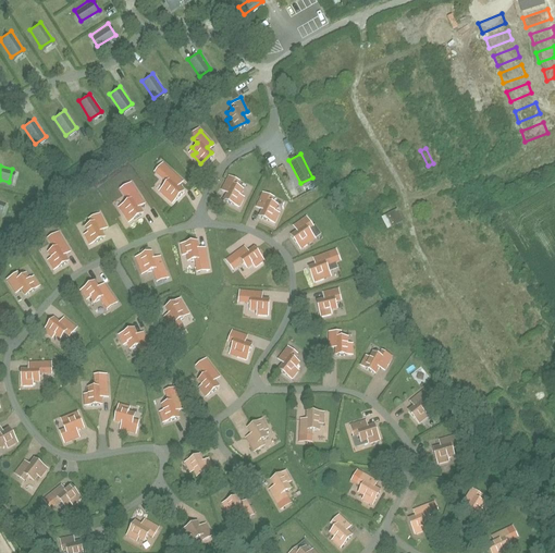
[(165,180),(161,185),(165,189),(162,193),(171,200),(182,188),(176,184),(181,179),(169,168),(161,176),(165,180)]
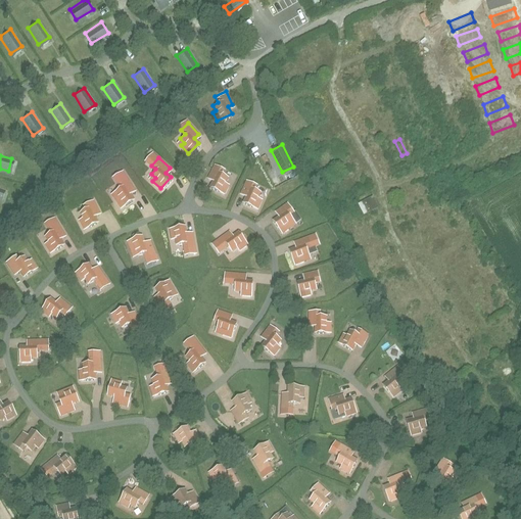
[(206,176),(212,179),(208,185),(223,192),(227,183),(224,181),(227,175),(221,172),(223,168),(214,162),(206,176)]
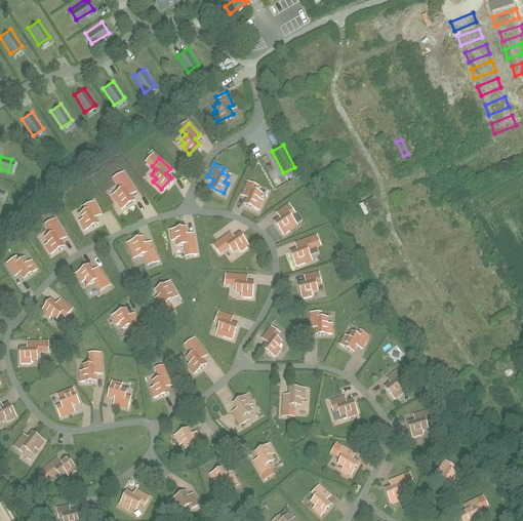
[(118,196),(114,198),(120,206),(132,198),(128,193),(133,189),(125,176),(117,183),(120,187),(114,190),(118,196)]
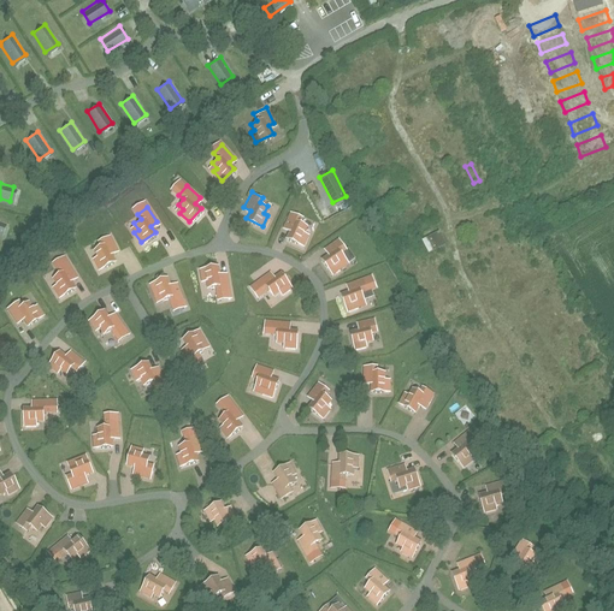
[(302,241),(305,241),(307,236),(305,235),(306,232),(301,231),(305,224),(297,220),(300,215),(289,211),(282,226),(289,229),(285,237),(301,244),(302,241)]
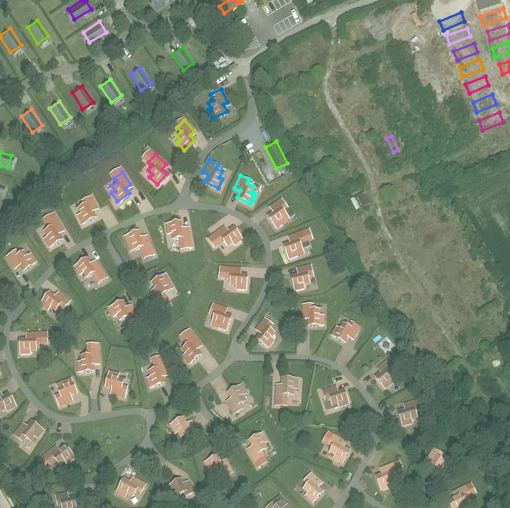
[(80,211),(76,213),(81,222),(94,215),(91,209),(96,206),(89,194),(80,198),(83,203),(77,206),(80,211)]
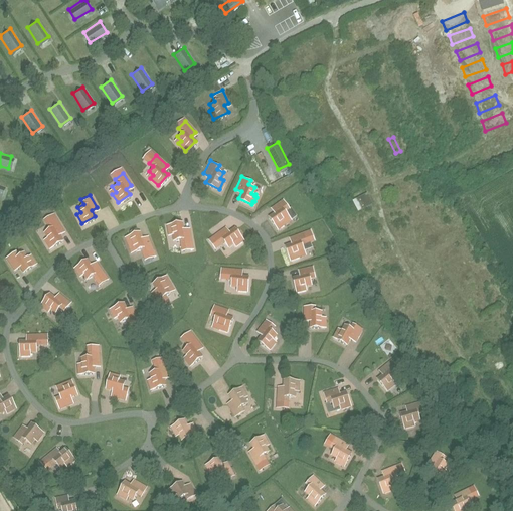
[(274,211),(268,215),(276,227),(284,221),(282,218),(287,214),(284,209),(287,206),(281,198),(270,206),(274,211)]
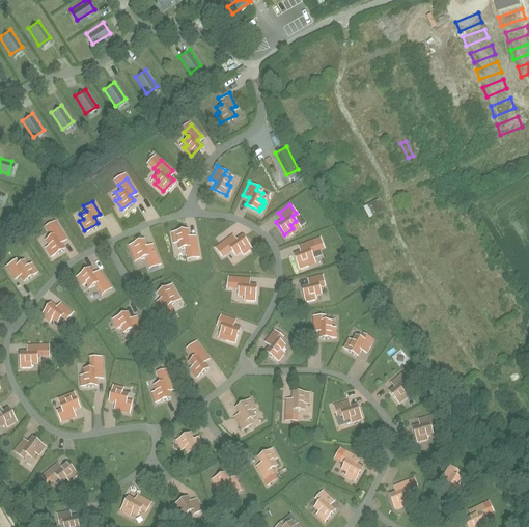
[(48,243),(45,245),(50,254),(62,246),(59,240),(64,237),(56,224),(48,229),(50,234),(45,238),(48,243)]
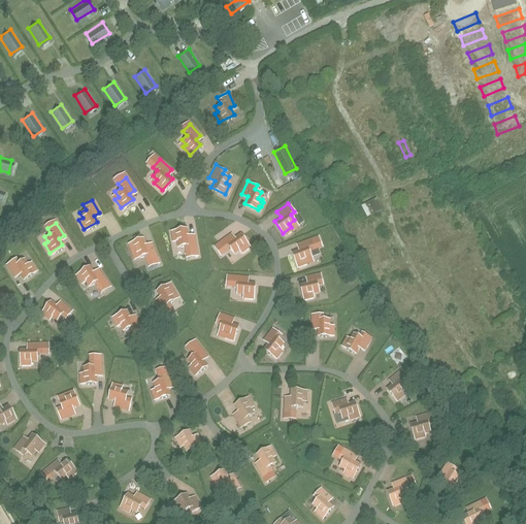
[(185,226),(170,229),(171,239),(175,238),(177,244),(184,243),(185,249),(193,248),(194,254),(196,253),(195,247),(192,232),(186,233),(185,226)]
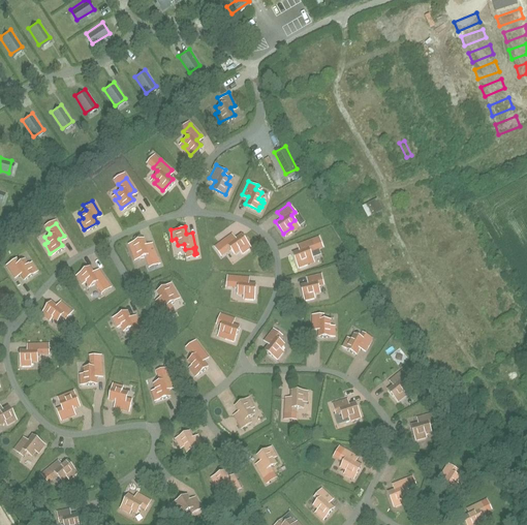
[(218,241),(213,244),(214,246),(220,243),(224,249),(228,246),(233,251),(238,247),(240,251),(248,245),(240,233),(234,237),(230,232),(218,241)]
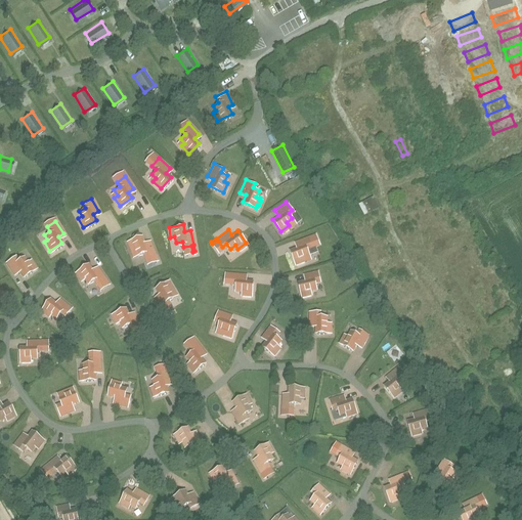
[(140,234),(126,240),(130,249),(134,248),(136,254),(142,251),(144,256),(154,252),(148,239),(142,241),(140,234)]
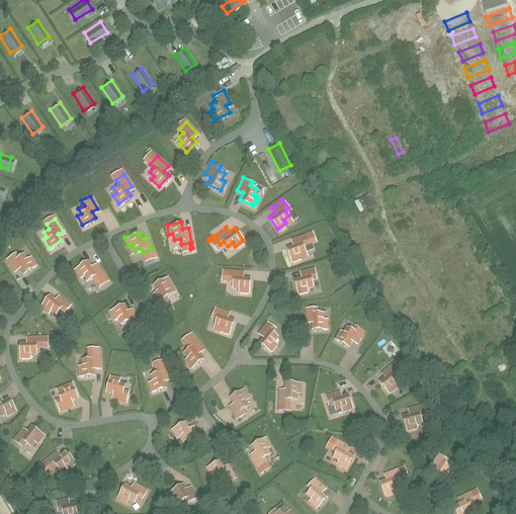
[(362,235),(366,245),(373,242),(370,232),(362,235)]
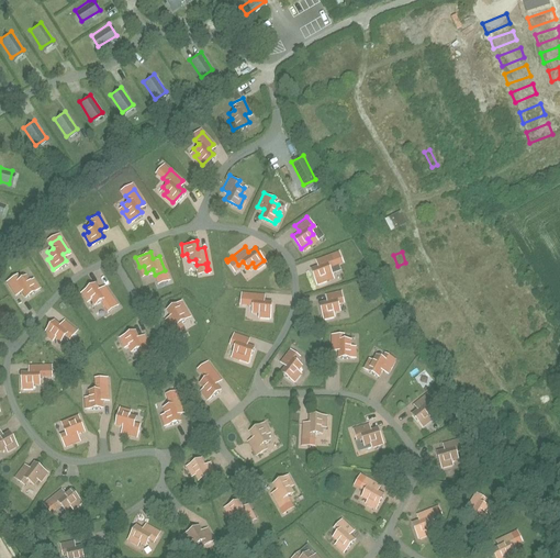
[(326,265),(332,263),(328,253),(315,258),(317,264),(310,267),(315,281),(324,277),(323,274),(329,271),(326,265)]
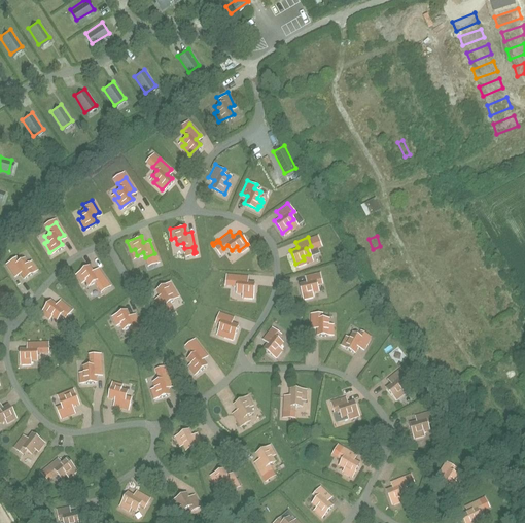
[(13,254),(3,260),(12,275),(18,271),(22,277),(35,268),(29,258),(26,260),(23,255),(16,259),(13,254)]
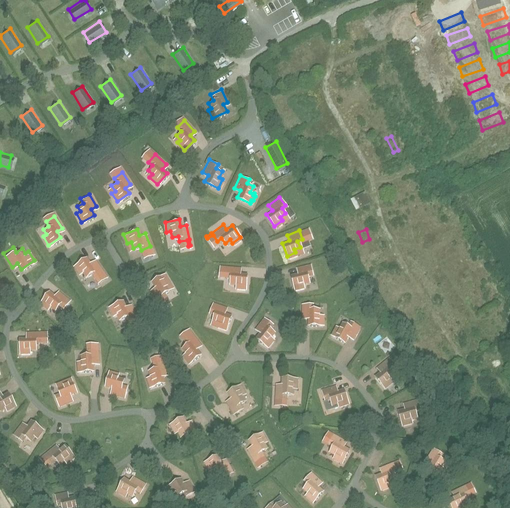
[(85,256),(73,264),(78,272),(82,270),(85,275),(90,271),(93,276),(100,272),(103,276),(105,275),(93,258),(88,262),(85,256)]
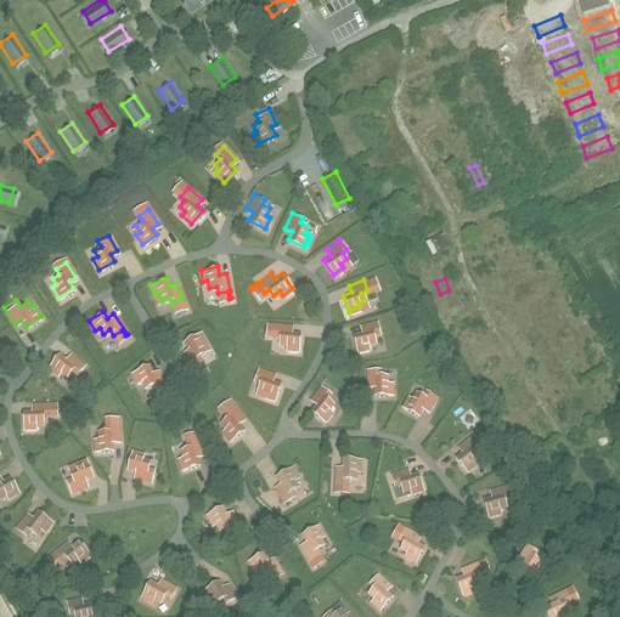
[(576,318),(559,326),(565,340),(582,333),(576,318)]
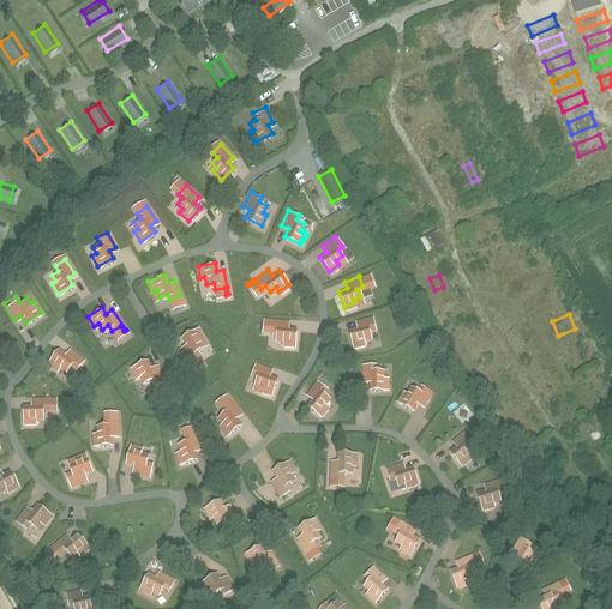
[(262,317),(262,320),(269,321),(269,330),(275,330),(274,338),(282,338),(281,343),(293,344),(294,327),(287,326),(287,319),(270,318),(262,317)]
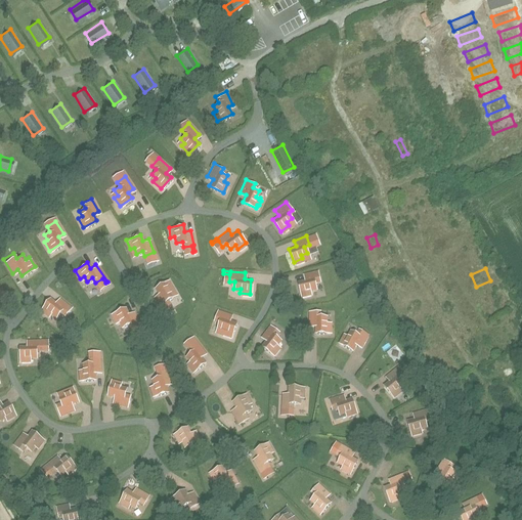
[(315,270),(302,273),(304,279),(297,280),(300,294),(309,292),(308,288),(314,287),(312,280),(318,278),(315,270)]
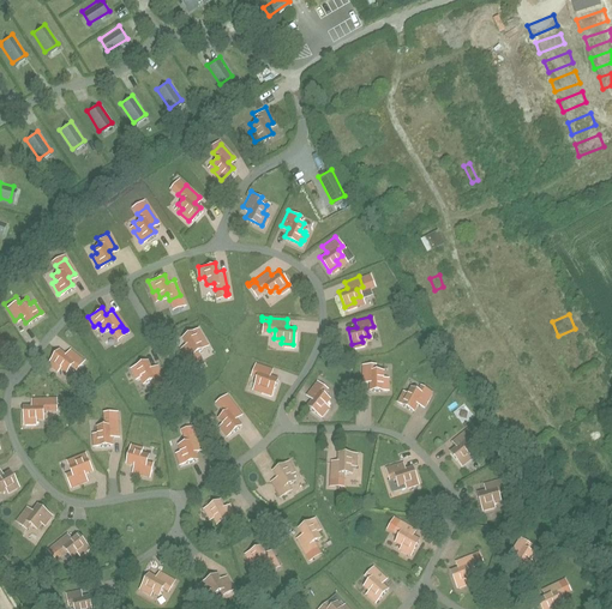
[(159,320),(147,324),(153,341),(165,337),(159,320)]
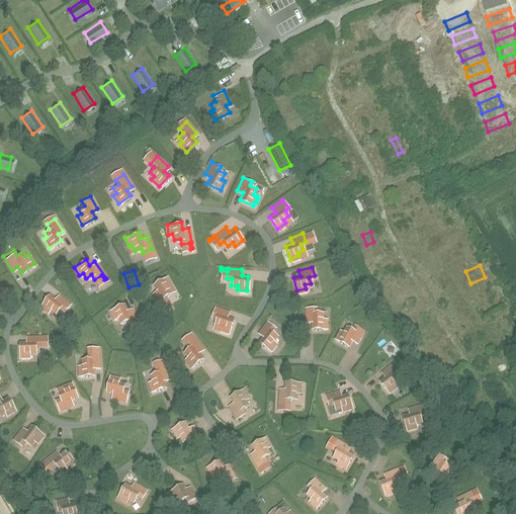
[(156,288),(151,291),(158,305),(167,300),(164,294),(170,291),(167,286),(170,284),(165,275),(153,282),(156,288)]
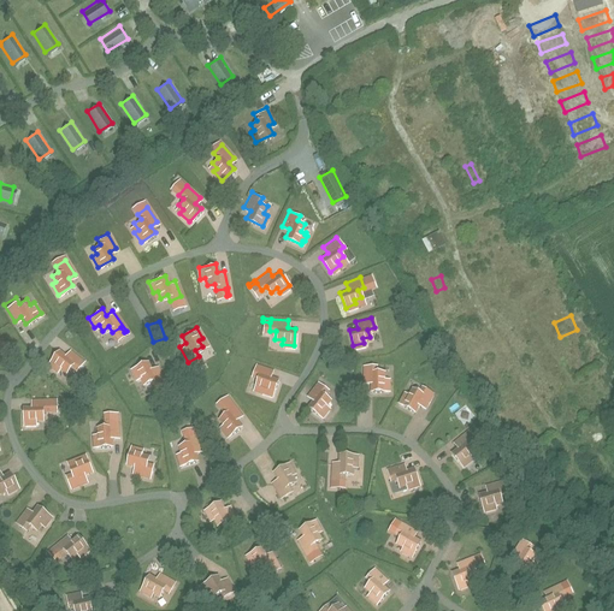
[(13,333),(17,342),(27,337),(23,328),(13,333)]
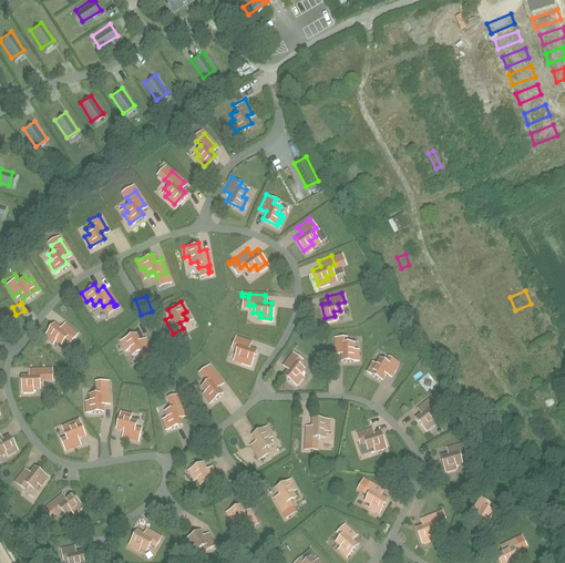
[(53,320),(41,334),(51,343),(54,339),(59,343),(63,337),(68,341),(76,330),(63,319),(59,325),(53,320)]
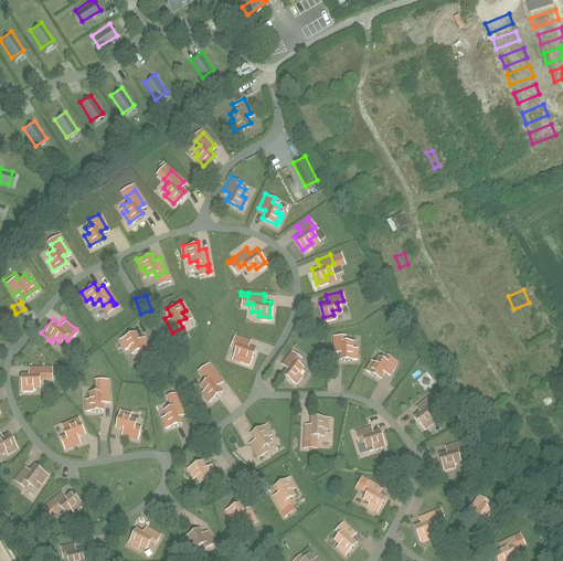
[(436,332),(438,338),(456,328),(454,324),(436,332)]
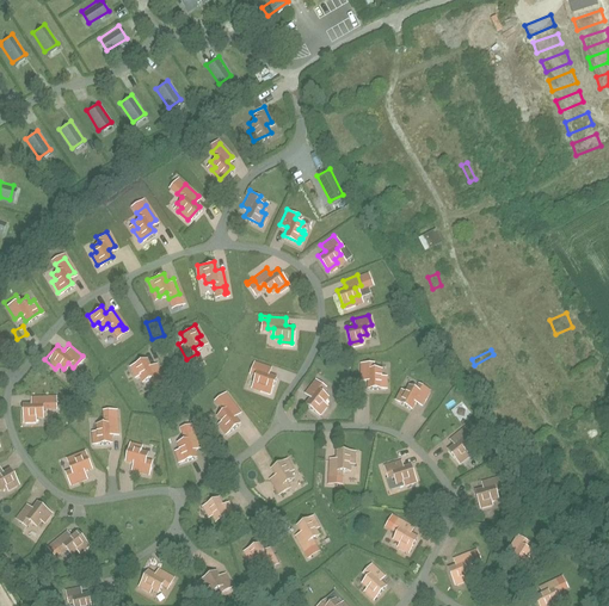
[(145,357),(129,364),(134,375),(139,372),(141,379),(148,376),(151,382),(159,378),(162,384),(165,383),(154,362),(148,364),(145,357)]
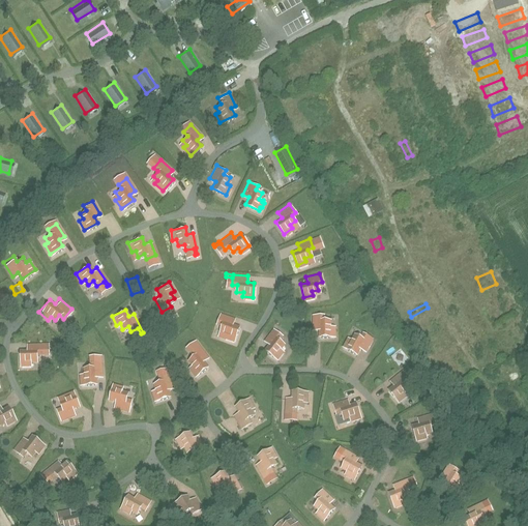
[(218,312),(215,322),(221,323),(218,330),(225,332),(223,335),(233,340),(238,325),(231,323),(233,317),(218,312)]
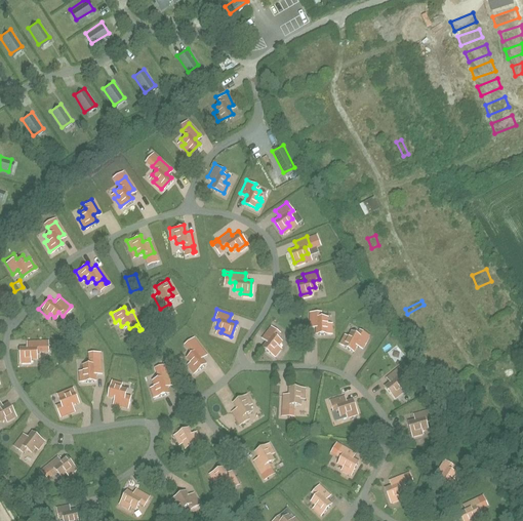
[(329,331),(329,322),(325,322),(325,316),(318,316),(318,310),(309,310),(309,324),(316,324),(316,331),(329,331)]
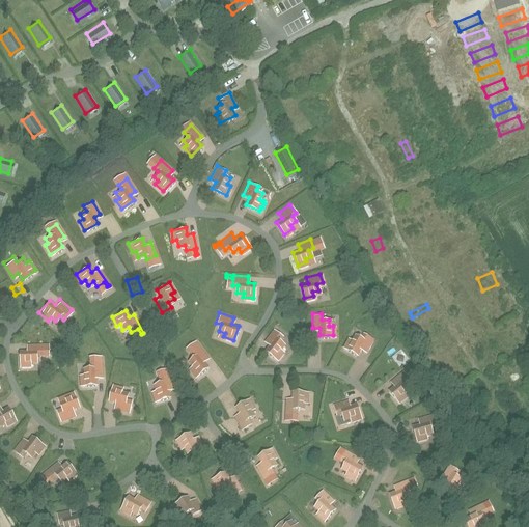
[(434,319),(416,329),(421,336),(438,326),(434,319)]
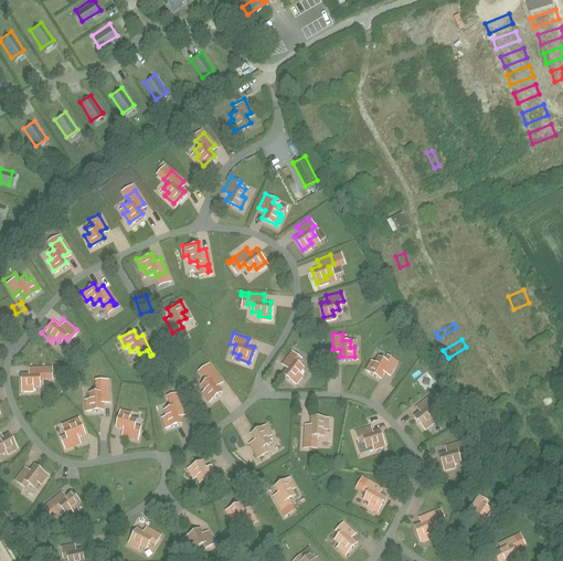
[(300,364),(295,360),(298,356),(290,350),(282,361),(286,366),(282,371),(294,381),(300,373),(296,370),(300,364)]
